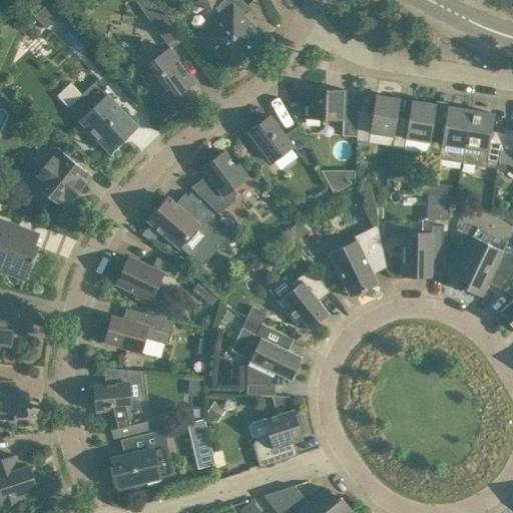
[(165,17),(156,5),(152,0),(134,0),(145,13),(154,25),(165,17)]
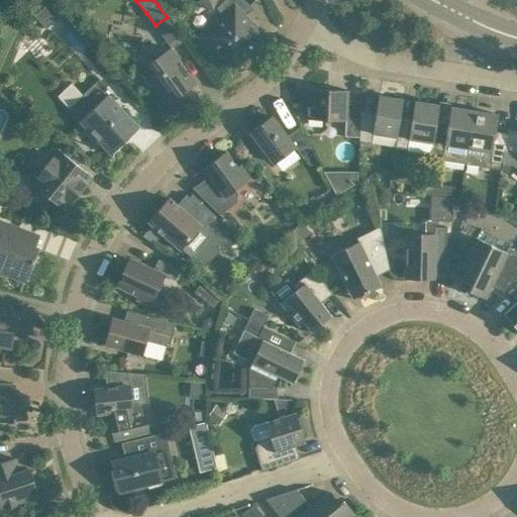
[(216,0),(194,0),(193,2),(213,10),(216,0)]
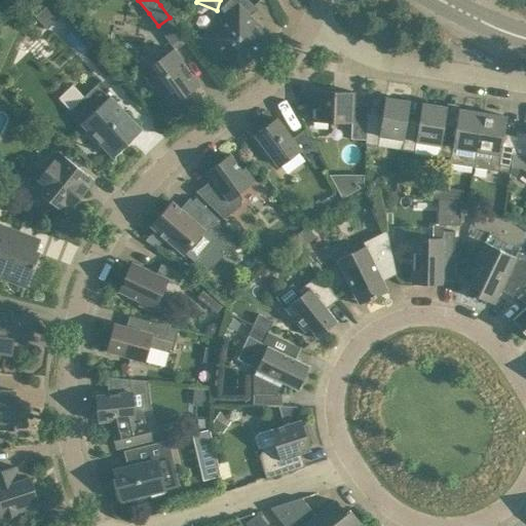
[(47,29),(53,23),(62,14),(63,14),(54,4),(51,2),(35,15),(38,20),(47,29)]
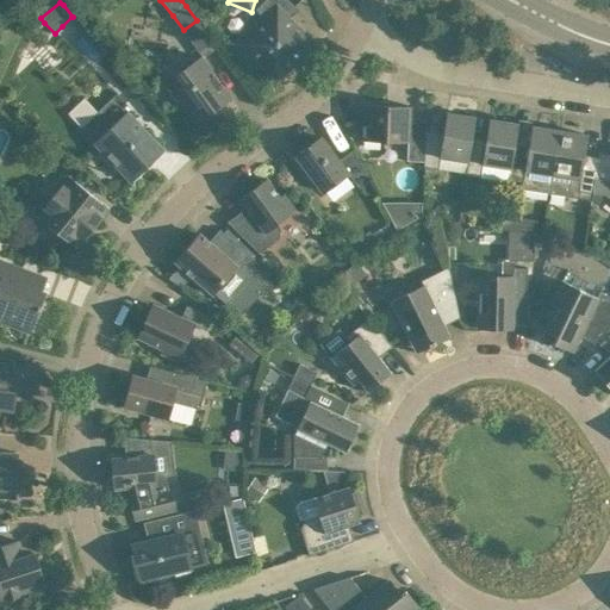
[(311,43),(277,8),(253,32),(249,29),(235,43),(249,57),(254,54),(277,76),(311,43)]
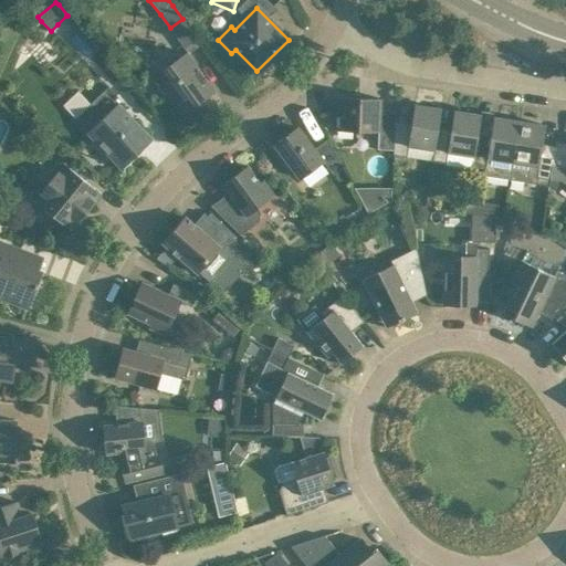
[(83,51),(92,42),(80,30),(71,38),(83,51)]
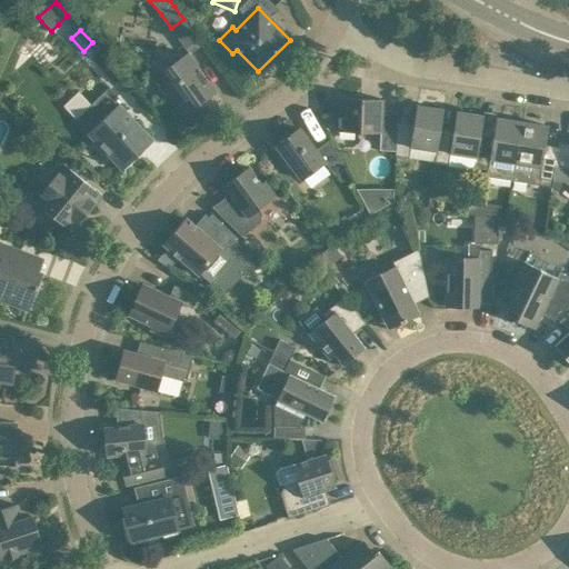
[(156,77),(157,78),(152,81),(163,97),(168,93),(177,106),(190,96),(197,105),(216,91),(188,52),(156,77)]
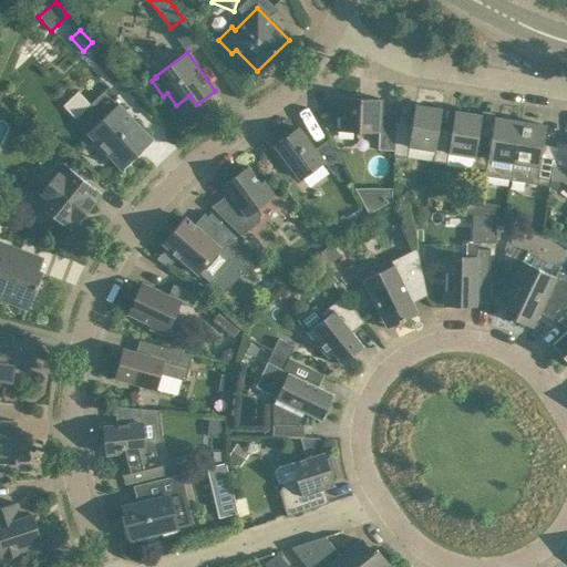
[(104,91),(91,103),(90,104),(78,91),(63,105),(89,132),(88,133),(122,169),(153,140),(119,103),(117,104),(104,91)]
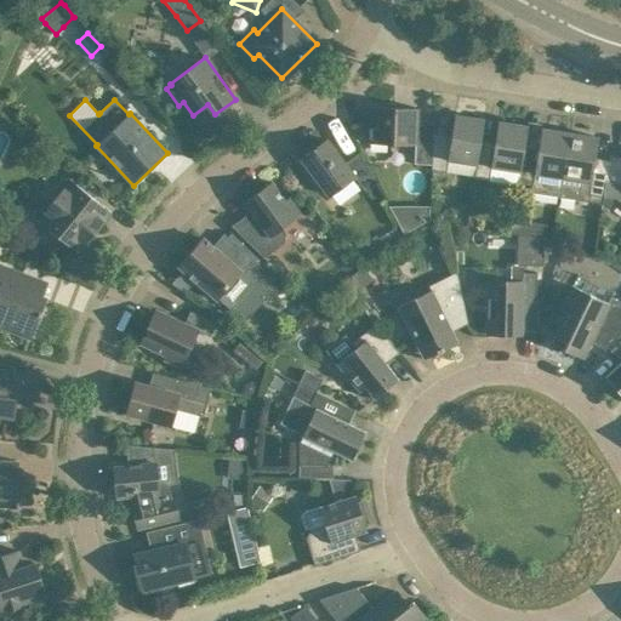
[(432,143),(432,138),(433,121),(419,120),(419,108),(370,107),(369,143),(417,144),(417,142),(432,143)]
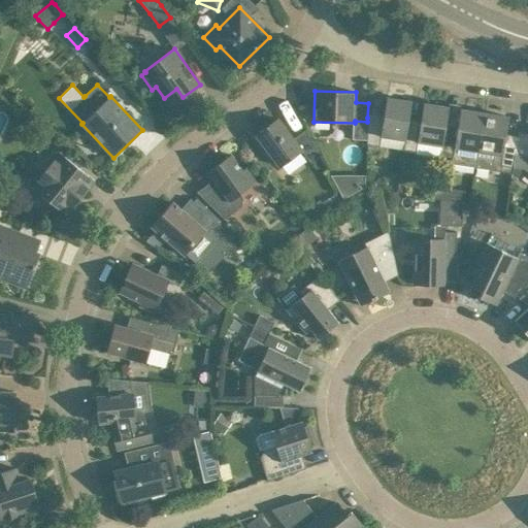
[(366,144),(380,146),(381,136),(405,139),(407,124),(411,101),(387,98),(383,120),(367,118),(367,122),(366,143),(366,144)]
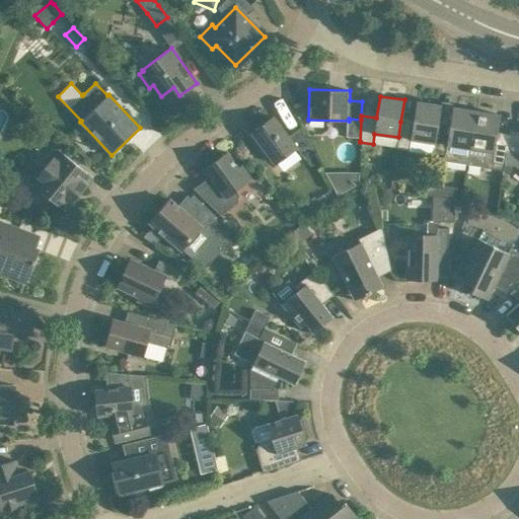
[(410,149),(411,140),(434,144),(437,128),(441,105),(417,101),(413,124),(400,122),(398,137),(396,147),(410,149)]
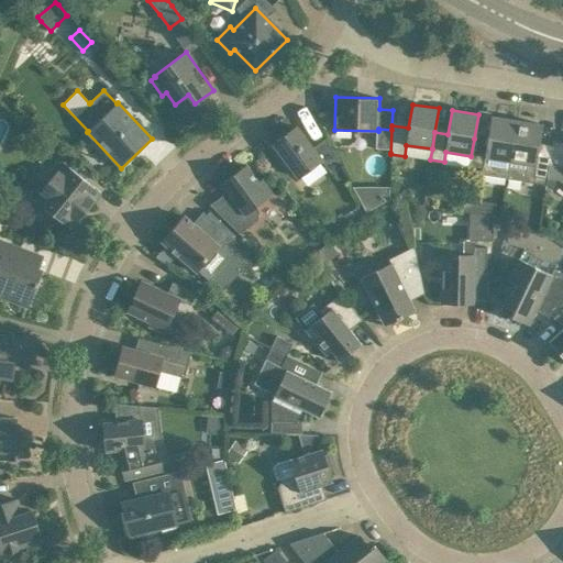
[(471,156),(470,166),(483,168),(482,175),(507,179),(517,120),(490,117),(487,141),(474,139),(471,156)]
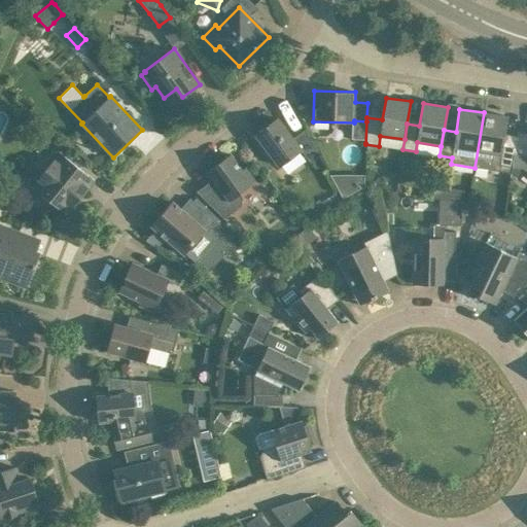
[(23,111),(18,117),(16,119),(26,127),(29,124),(33,118),(24,110),(23,111)]
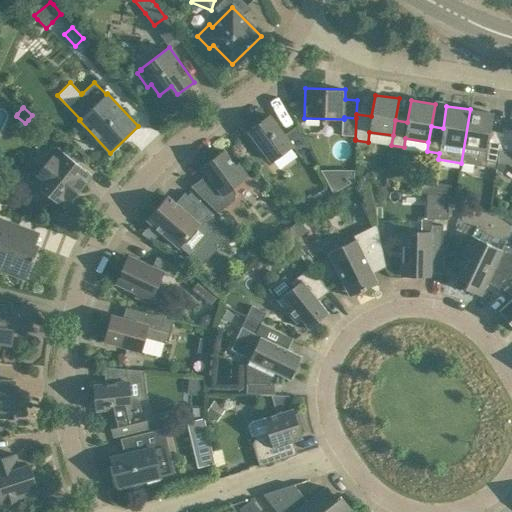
[(470,109),(461,163),(496,169),(497,162),(501,137),(490,135),(493,113),(470,109)]
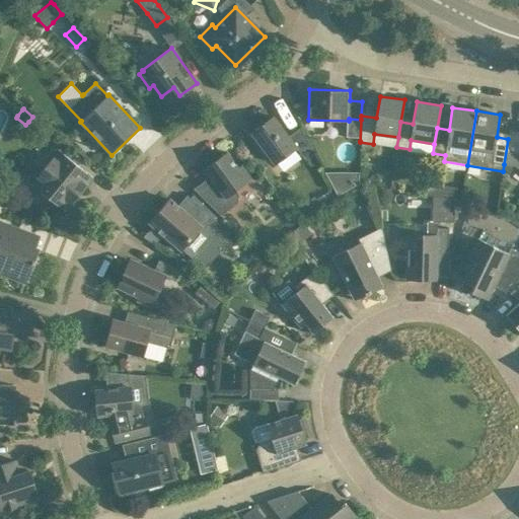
[(288,137),(286,133),(274,117),(251,133),(275,163),(296,148),(305,160),(314,154),(301,127),(288,137)]
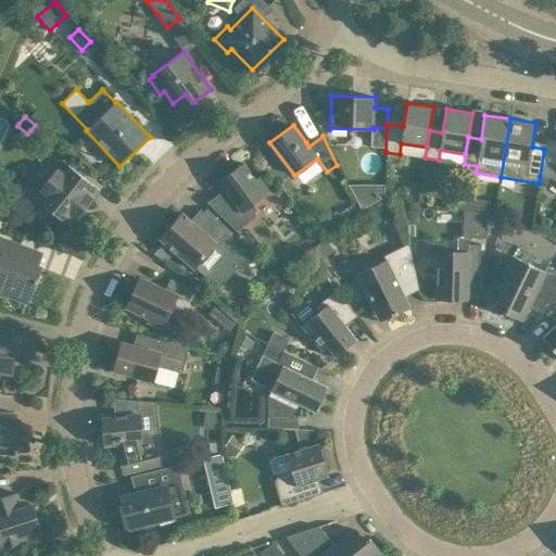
[(555,140),(546,138),(545,142),(544,149),(540,176),(539,184),(544,184),(547,181),(548,177),(551,177),(555,180),(555,140)]
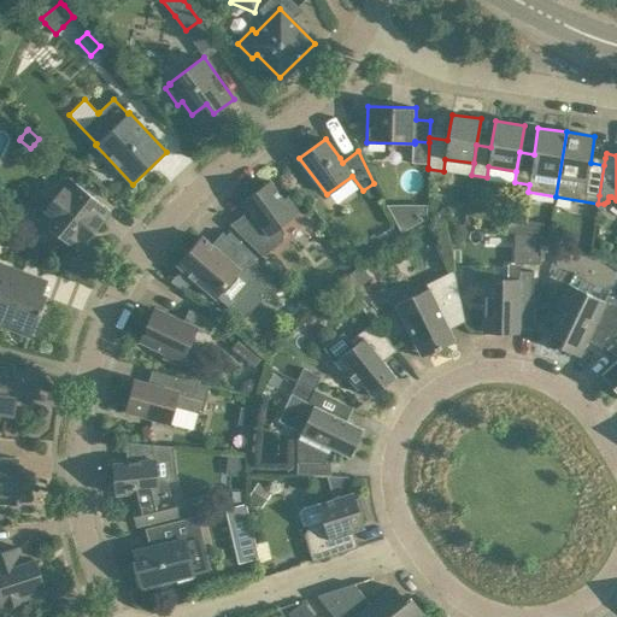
[(70,178),(37,218),(78,251),(111,211),(70,178)]
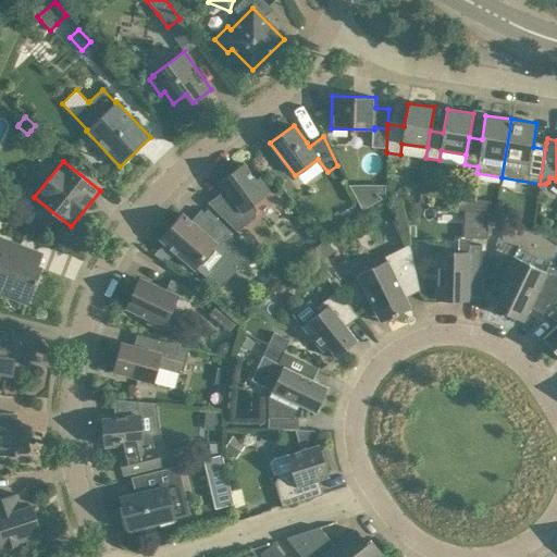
[(210,205),(225,220),(237,232),(255,218),(257,209),(254,205),(270,193),(259,177),(256,180),(243,163),(219,181),(227,193),(210,205)]
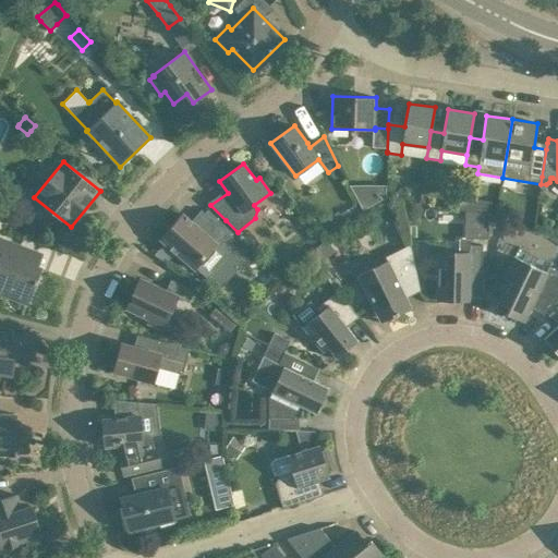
[(372,189),(372,207),(386,198),(386,189),(372,189)]
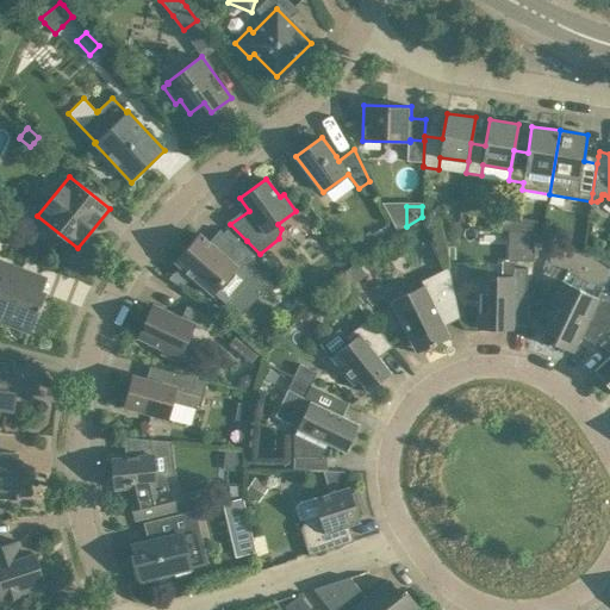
[(518,231),(521,217),(504,215),(502,229),(509,230),(518,231)]
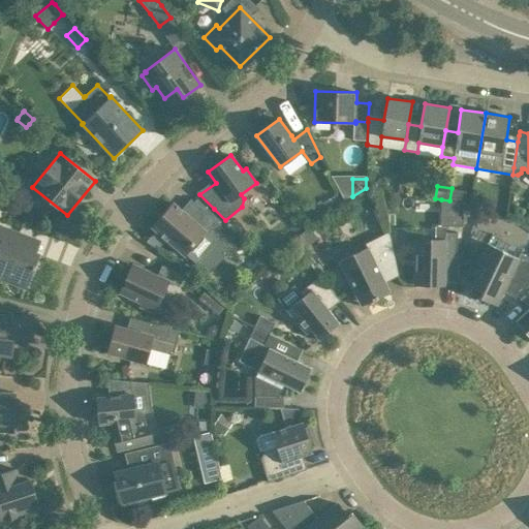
[(342,203),(337,194),(317,206),(322,215),(342,203)]
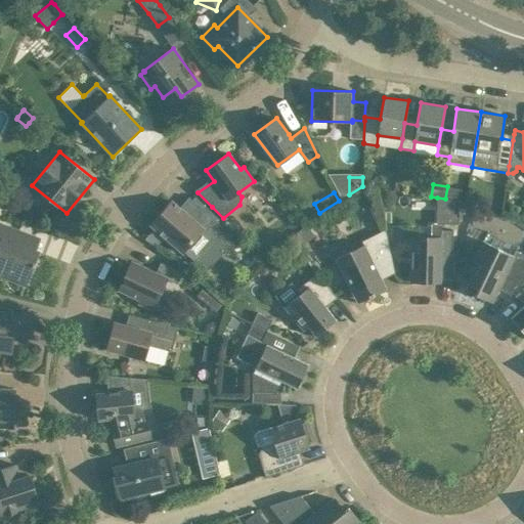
[(150,225),(154,227),(145,238),(156,247),(164,236),(167,238),(182,252),(183,253),(184,252),(195,262),(221,232),(214,226),(218,222),(188,197),(179,208),(172,201),(150,225)]
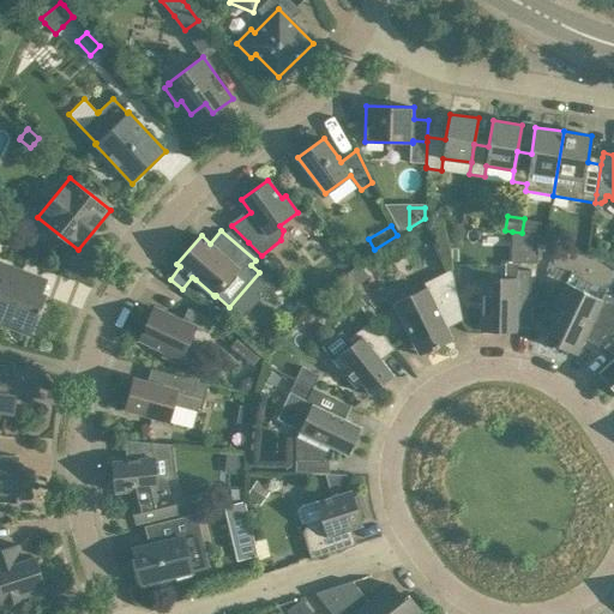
[(531,270),(517,270),(517,263),(537,264),(537,236),(511,232),(511,262),(504,262),(504,278),(483,278),(482,329),(516,330),(516,299),(530,299),(531,275),(531,270)]
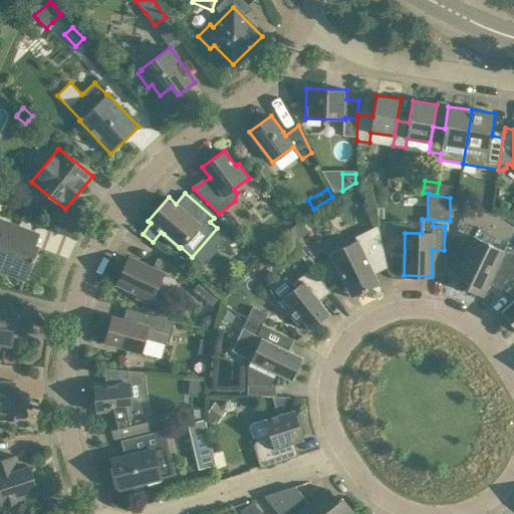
[(239,224),(232,215),(225,220),(232,229),(239,224)]
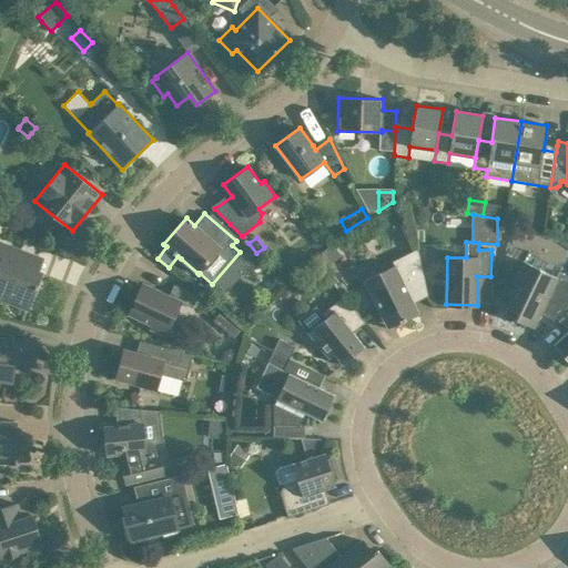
[(0,242),(0,297),(28,308),(36,288),(38,290),(40,285),(37,284),(41,273),(46,261),(0,242)]
